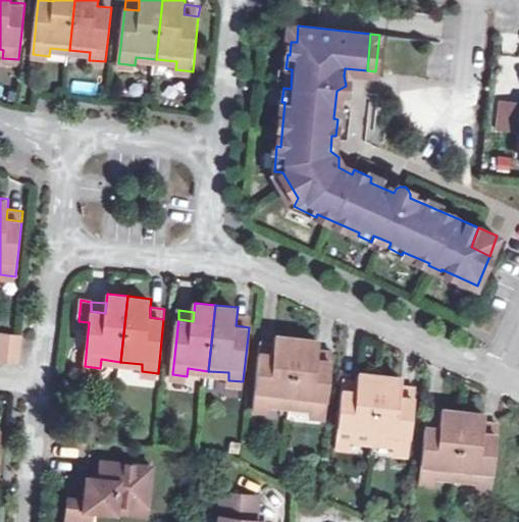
[(237,316),(236,325),(249,327),(249,317),(237,316)]
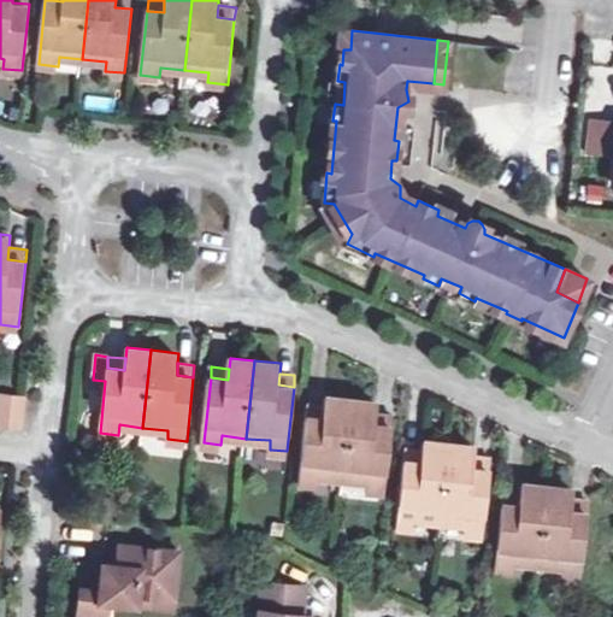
[(36,398),(0,393),(0,427),(33,430),(36,398)]
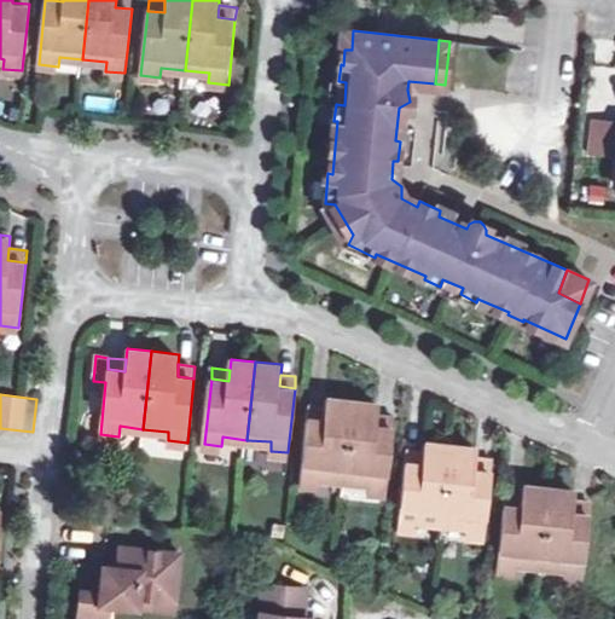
[(346,479),(354,403),(329,399),(328,410),(326,422),(309,420),(302,484),(321,486),(323,476),(346,479)]
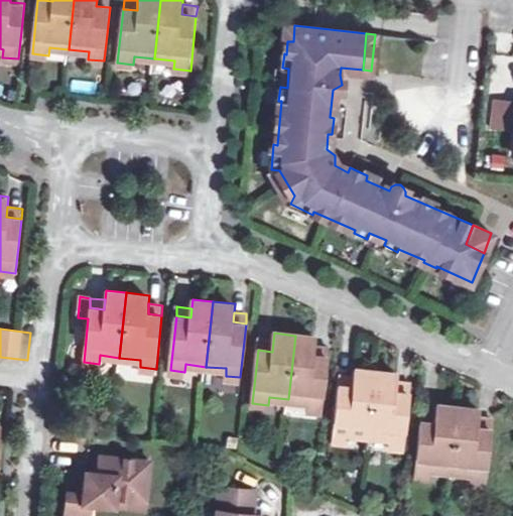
[(329,358),(314,356),(315,346),(316,338),(295,336),(288,399),(308,401),(307,409),(324,410),(329,358)]
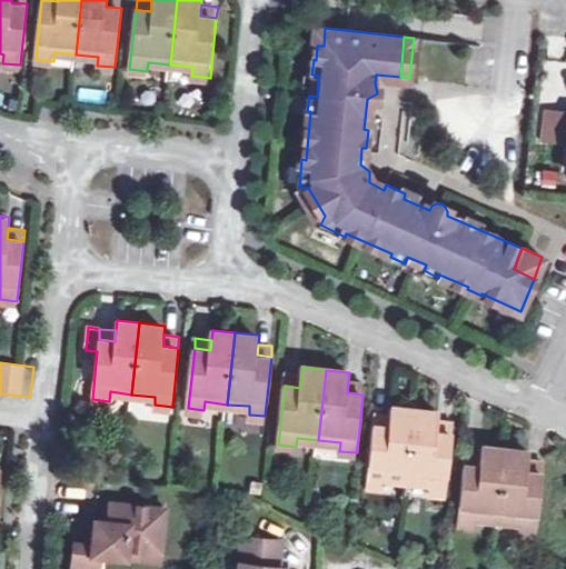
[(285,376),(285,386),(300,388),(301,377),(285,376)]
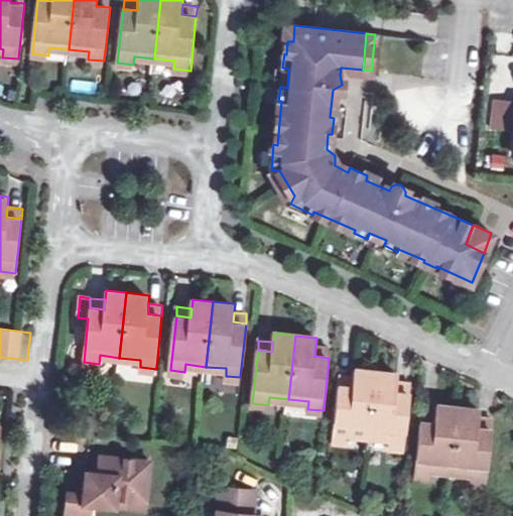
[(315,346),(314,356),(329,358),(330,348),(315,346)]
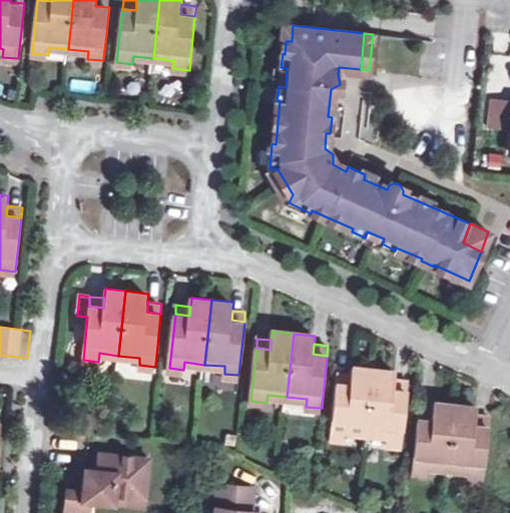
[(347,431),(368,433),(375,370),(354,368),(353,377),(351,387),(337,385),(332,437),(347,438),(347,431)]
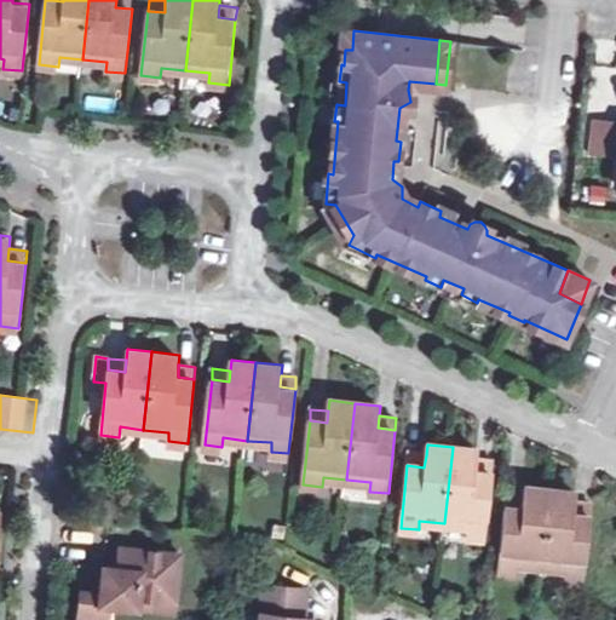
[(477,449),(453,447),(444,523),(466,524),(465,534),(484,537),(491,475),(475,474),(476,460),(477,449)]
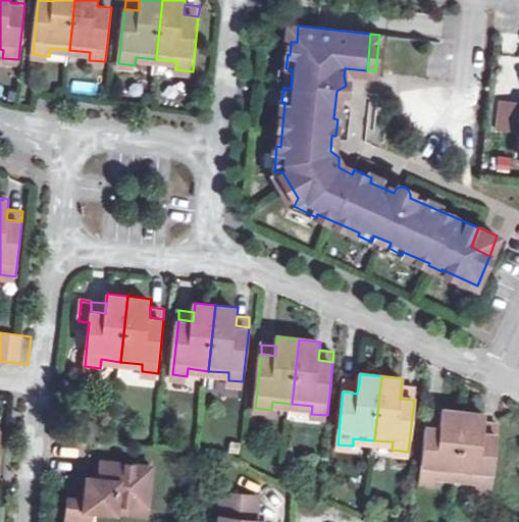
[(344,381),(343,392),(357,394),(359,383),(344,381)]
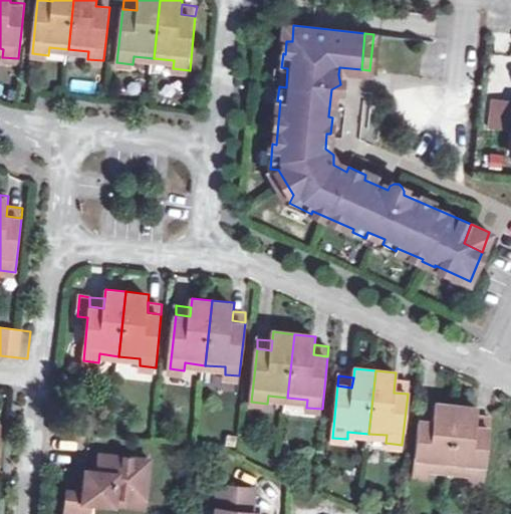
[(409,383),(395,381),(394,393),(408,394),(409,383)]
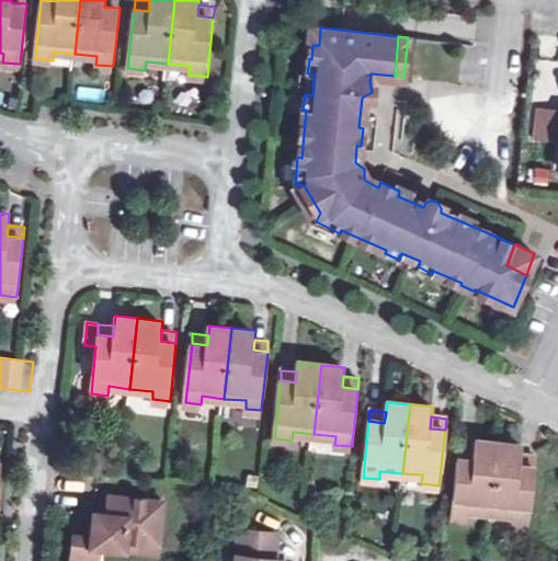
[(468,510),(492,512),(500,444),(477,442),(476,450),(475,461),(456,459),(451,515),(467,517),(468,510)]
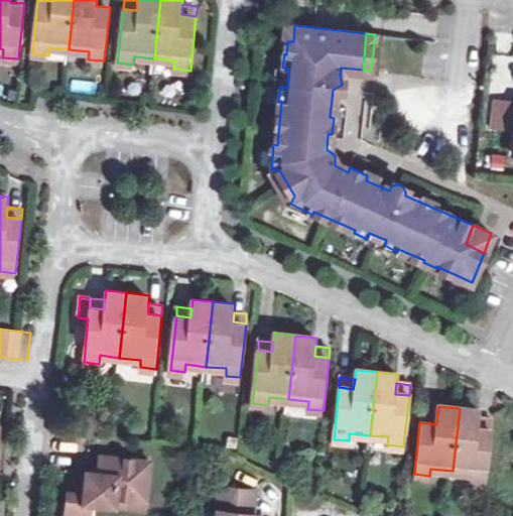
[(487,481),(492,430),(478,428),(479,419),(480,410),(460,408),(453,471),(471,473),(471,480),(487,481)]
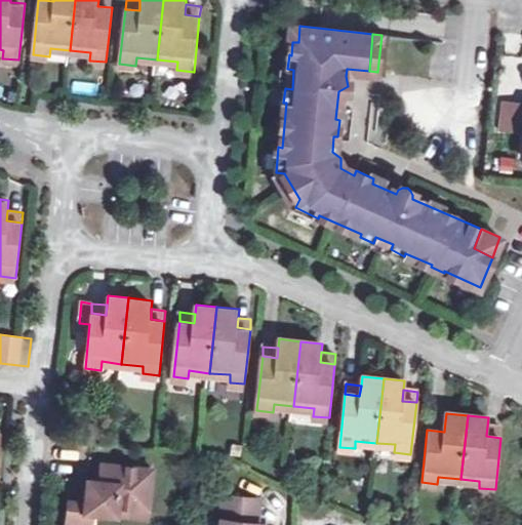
[(429,419),(427,430),(444,432),(445,421),(429,419)]
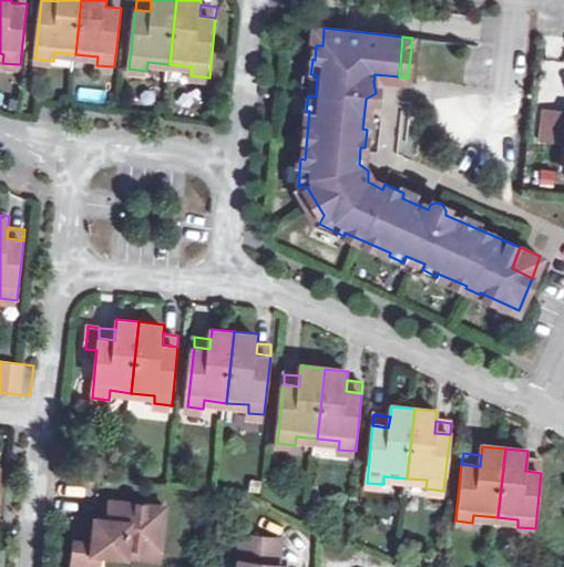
[(543,462),(526,461),(525,471),(541,473),(543,462)]
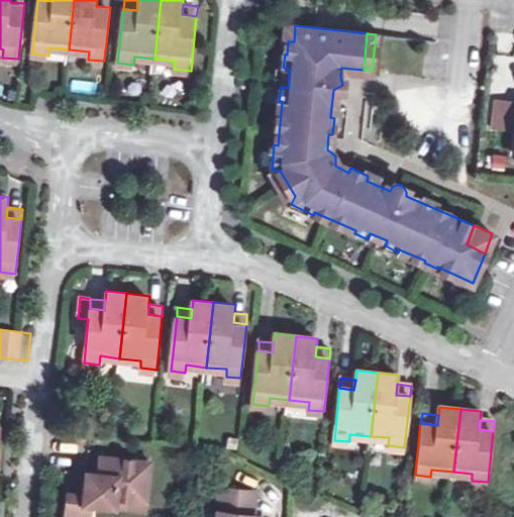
[(103,456),(101,472),(109,474),(111,457),(103,456)]
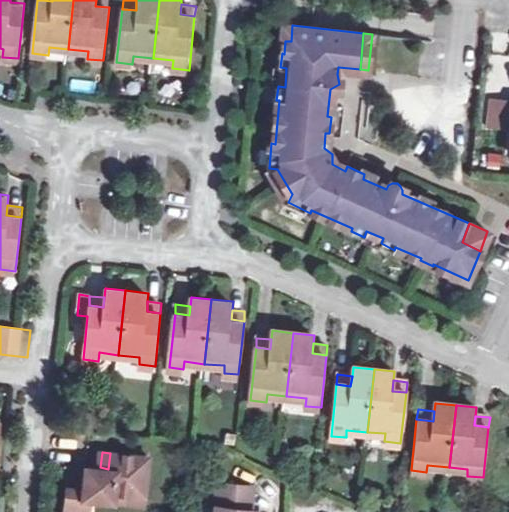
[(113,490),(147,493),(151,457),(110,453),(108,469),(100,467),(89,466),(86,489),(70,487),(67,511),(90,511),(92,498),(112,500),(113,490)]
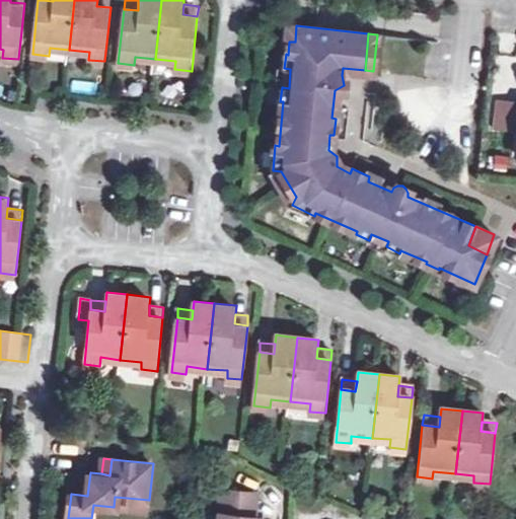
[(221,518),(255,518),(258,496),(224,492),(221,518)]
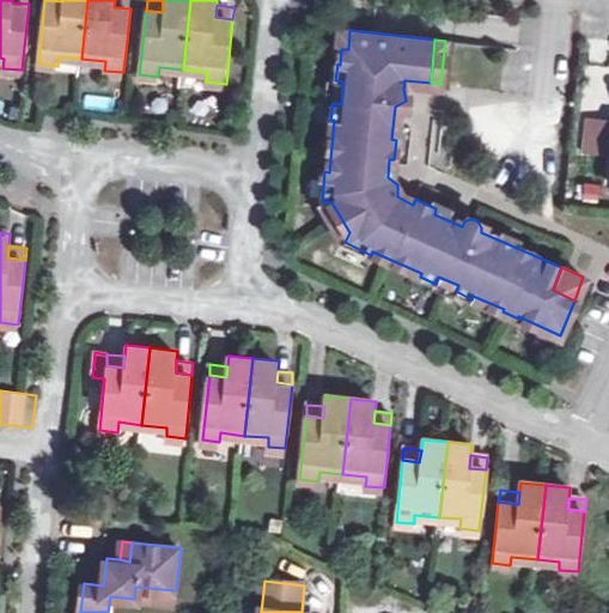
[(135,587),(134,599),(174,604),(176,590),(135,587)]
